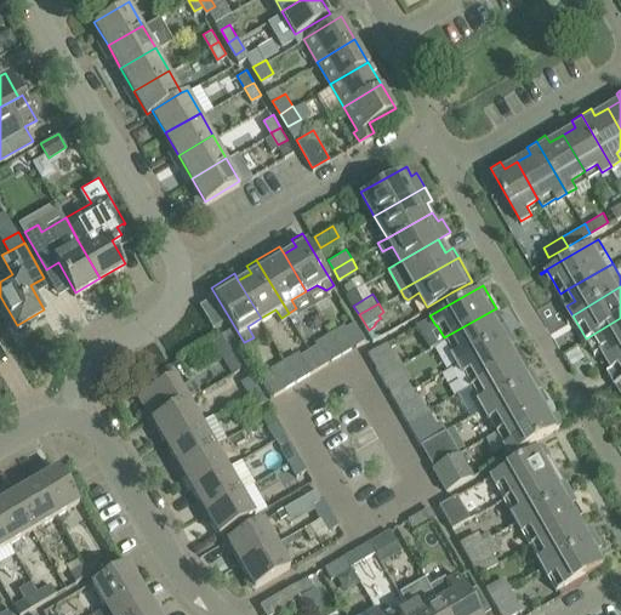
[(450,351),(455,360),(508,330),(496,308),(444,337),(451,351),(450,351)]
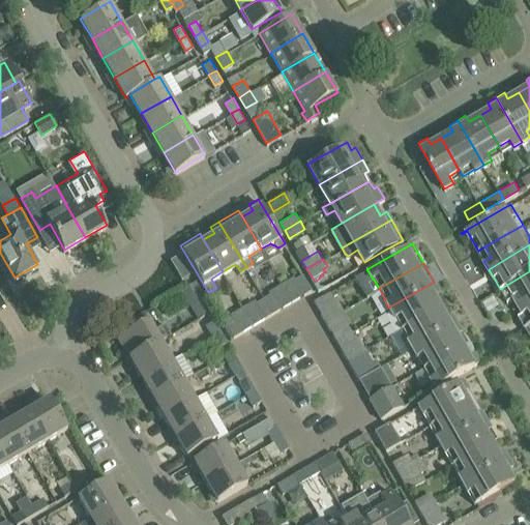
[(518,303),(529,296),(529,271),(500,289),(507,301),(513,297),(518,303)]
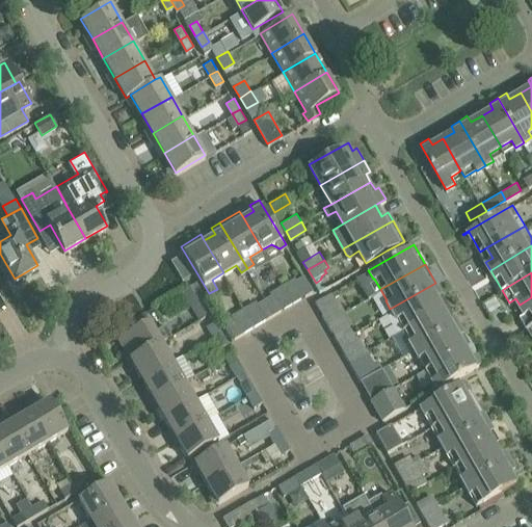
[(282,283),(293,300),(313,289),(303,273),(296,279),(294,274),(282,283)]
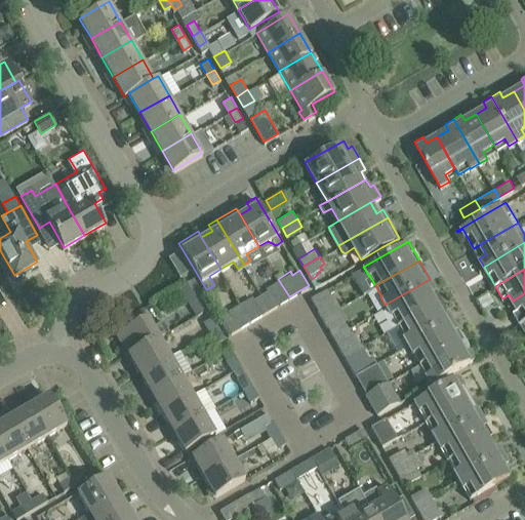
[(289,296),(278,279),(266,286),(268,289),(260,293),(270,309),(289,296)]
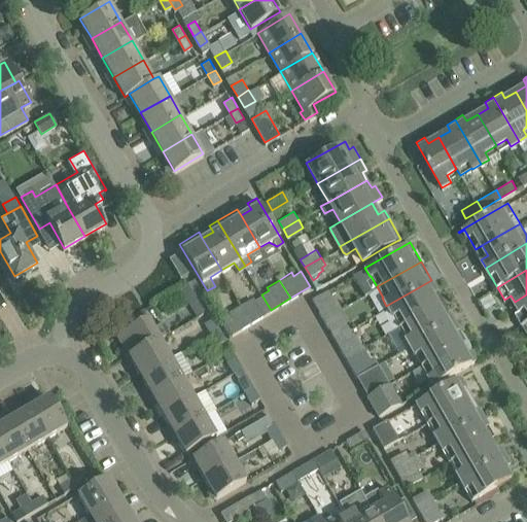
[(399,325),(400,324),(444,300),(431,280),(386,306),(392,315),(393,315),(399,325)]
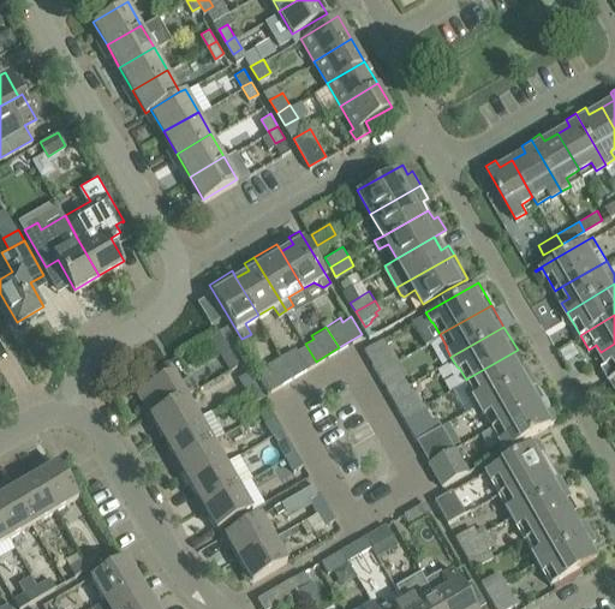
[(382,338),(364,347),(377,371),(399,358),(390,342),(387,345),(382,338)]
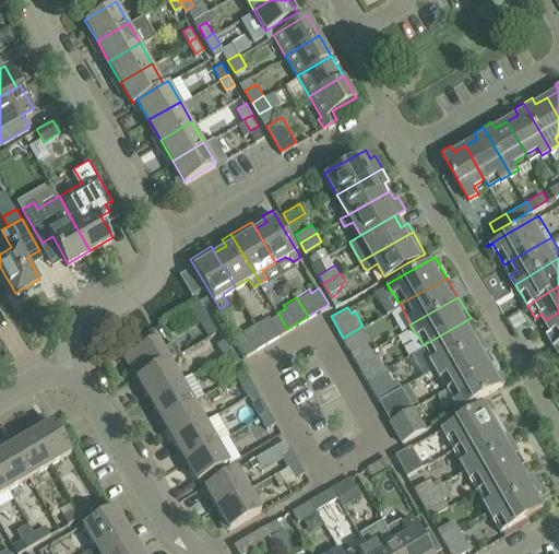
[(269,314),(256,321),(266,341),(287,329),(277,313),(271,317),(269,314)]
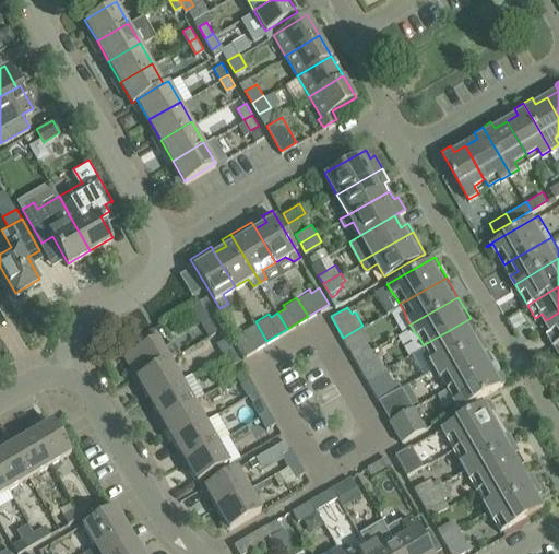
[(558,340),(558,313),(546,320),(550,329),(545,332),(552,344),(558,340)]
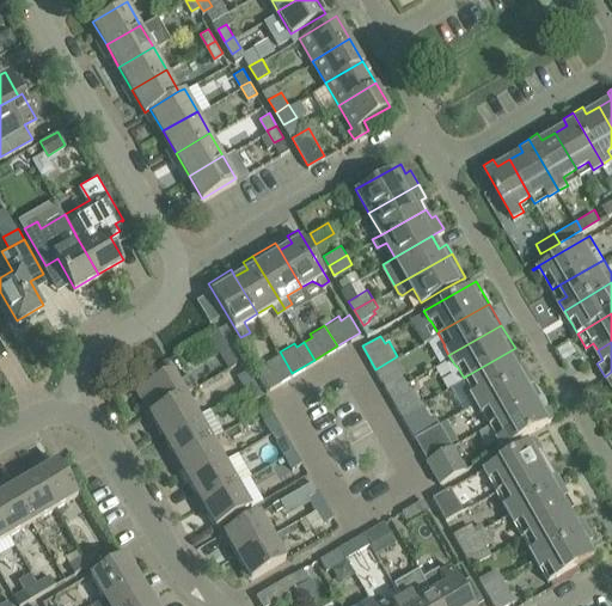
[(469,391),(475,401),(527,371),(515,348),(465,377),(471,389),(469,391)]
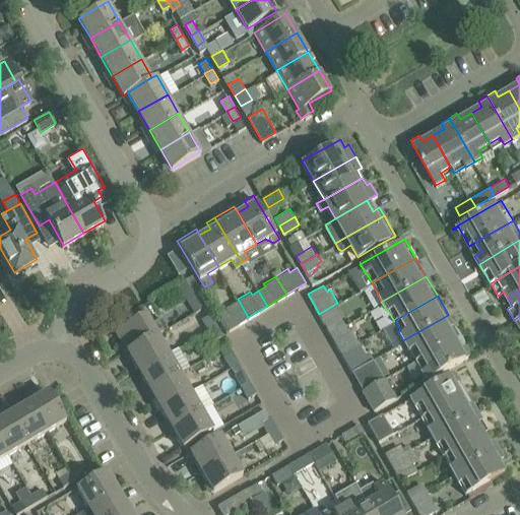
[(225,307),(226,310),(217,316),(226,330),(248,317),(238,299),(225,307)]
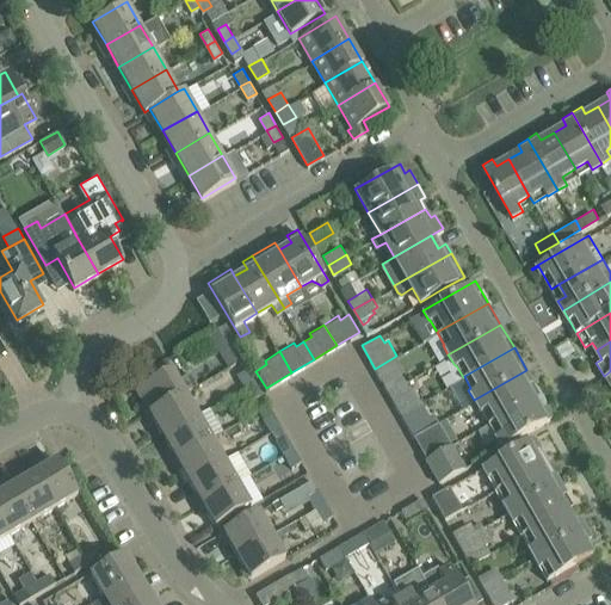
[(405,380),(401,372),(405,370),(396,356),(375,369),(387,390),(405,380)]
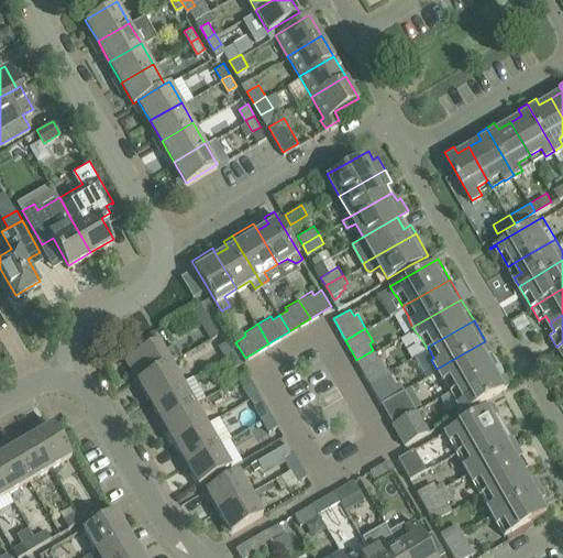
[(138,379),(169,360),(181,353),(175,342),(164,349),(153,330),(139,338),(144,346),(125,357),(138,379)]
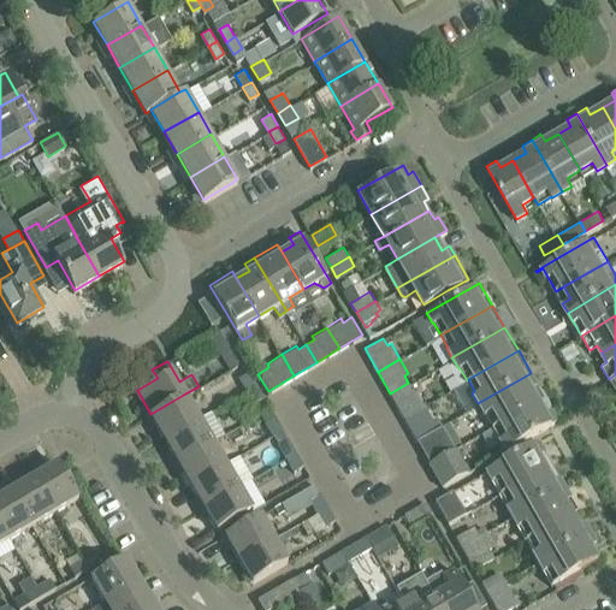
[(249,369),(241,374),(238,375),(246,389),(256,383),(249,369)]
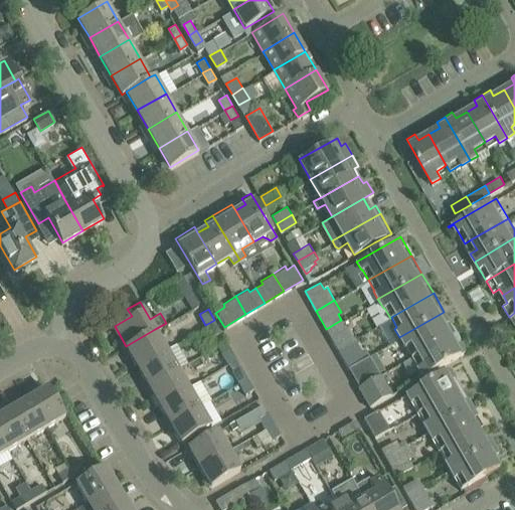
[(405,344),(411,355),(449,334),(443,324),(449,320),(444,312),(399,337),(404,345),(405,344)]
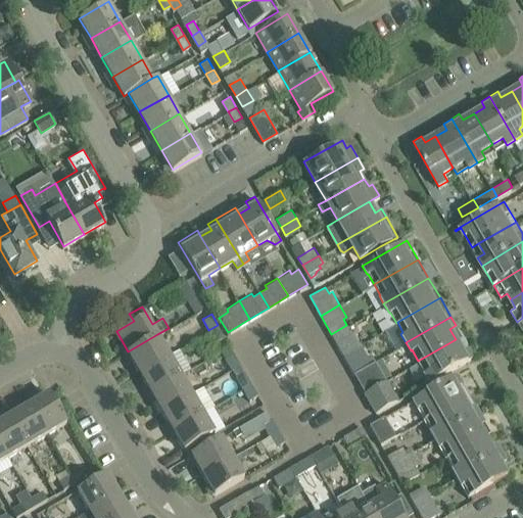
[(206,345),(217,338),(224,335),(218,325),(208,330),(210,332),(202,337),(206,345)]
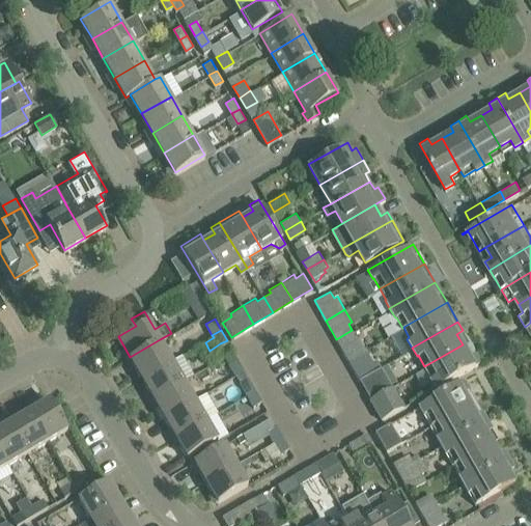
[(336,339),(347,359),(366,348),(359,335),(356,337),(352,330),(336,339)]
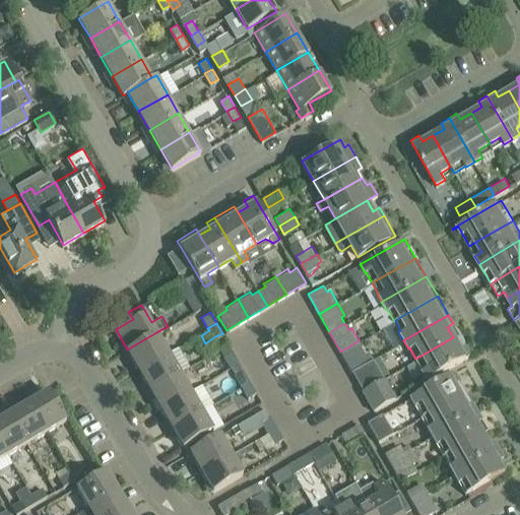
[(168,351),(156,332),(127,349),(138,369),(168,351)]
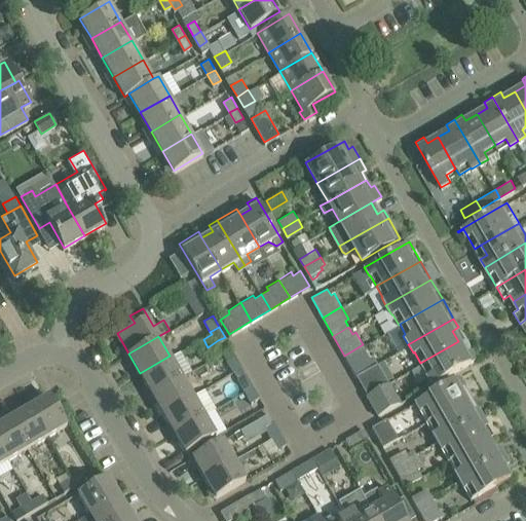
[(418,381),(426,376),(430,383),(476,358),(464,337),(458,341),(420,363),(420,364),(411,369),(418,381)]
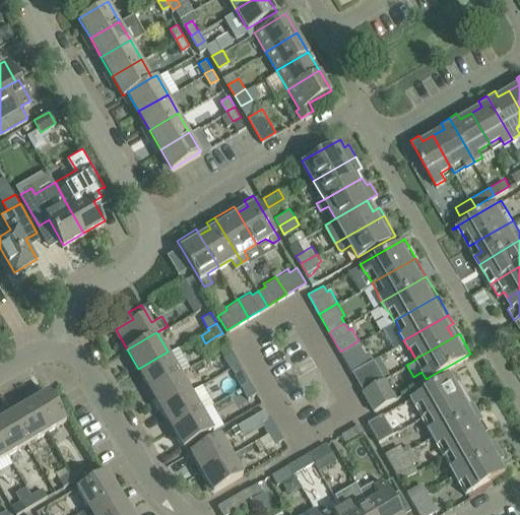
[(351,370),(367,362),(363,355),(366,352),(359,340),(340,351),(351,370)]
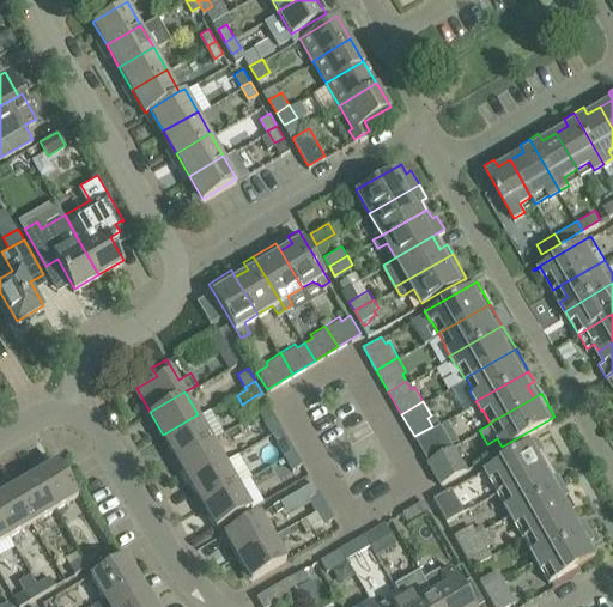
[(281,426),(274,413),(265,418),(272,431),(281,426)]
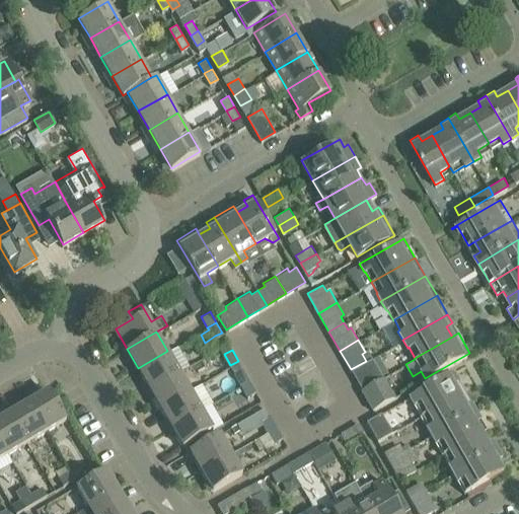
[(149,386),(178,369),(167,351),(138,368),(149,386)]
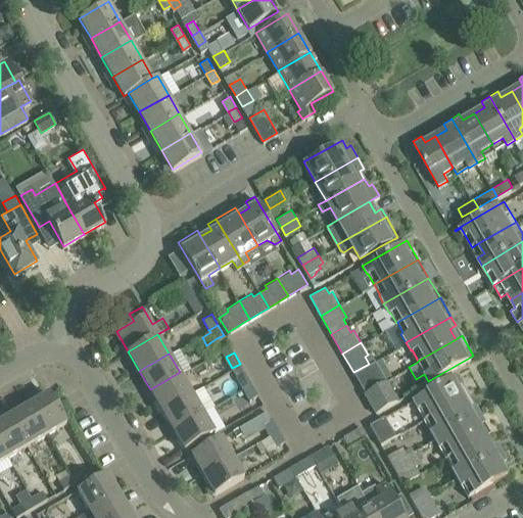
[(232,368),(243,387),(251,382),(240,364),(232,368)]
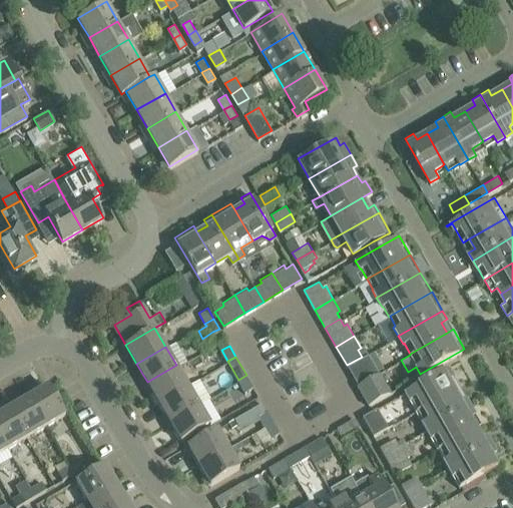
[(347,365),(358,384),(376,374),(369,361),(366,363),(362,357),(347,365)]
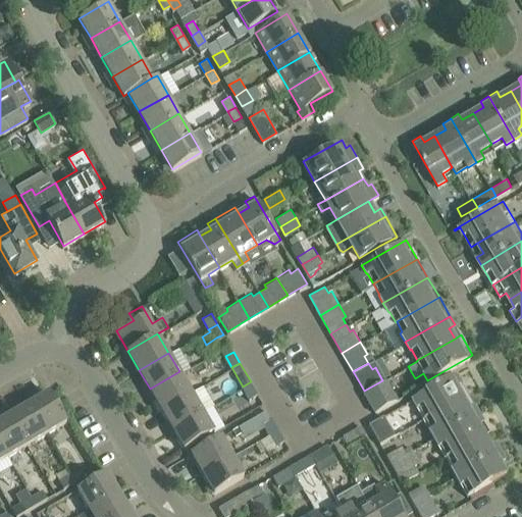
[(161,408),(191,391),(179,371),(150,389),(161,408)]
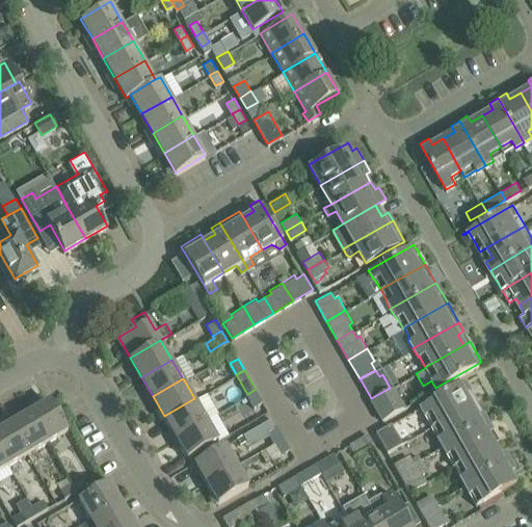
[(420,405),(425,415),(430,426),(477,399),(466,379),(420,405)]
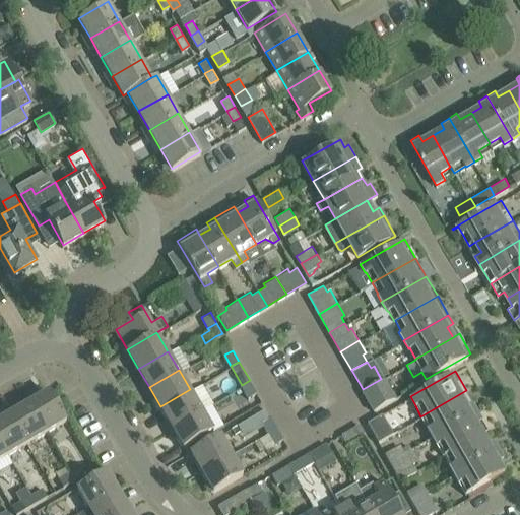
[(363,389),(374,409),(389,400),(398,395),(396,390),(390,394),(381,379),(363,389)]
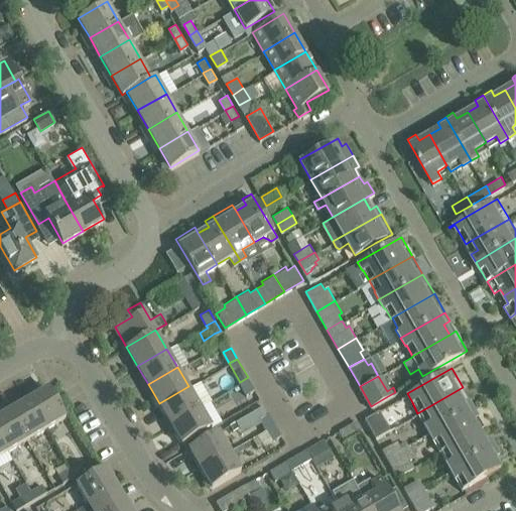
[(254,388),(248,377),(240,382),(246,393),(254,388)]
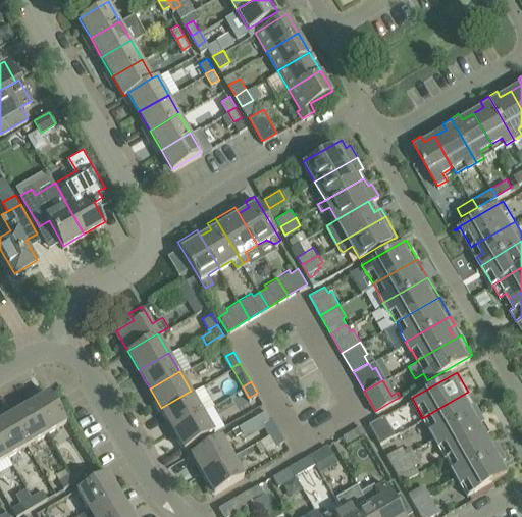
[(49,391),(29,402),(46,431),(66,420),(49,391)]
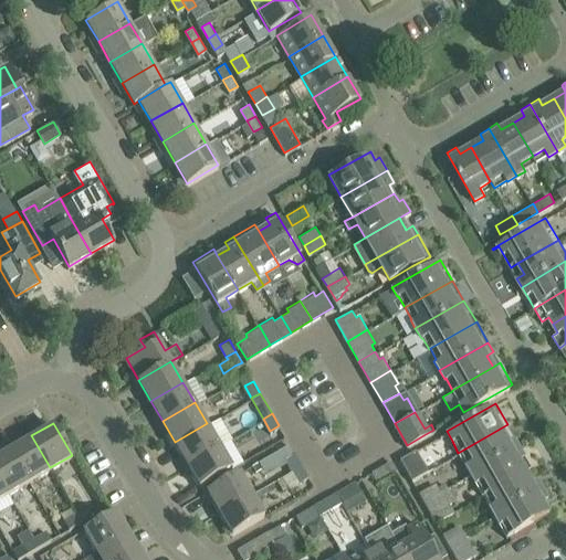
[(219,444),(207,423),(175,442),(187,463),(219,444)]
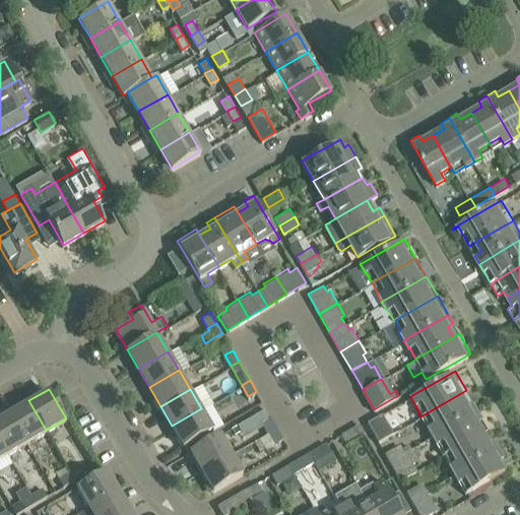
[(466,390),(420,416),(421,417),(424,416),(429,427),(428,428),(432,435),(476,409),(466,390)]
